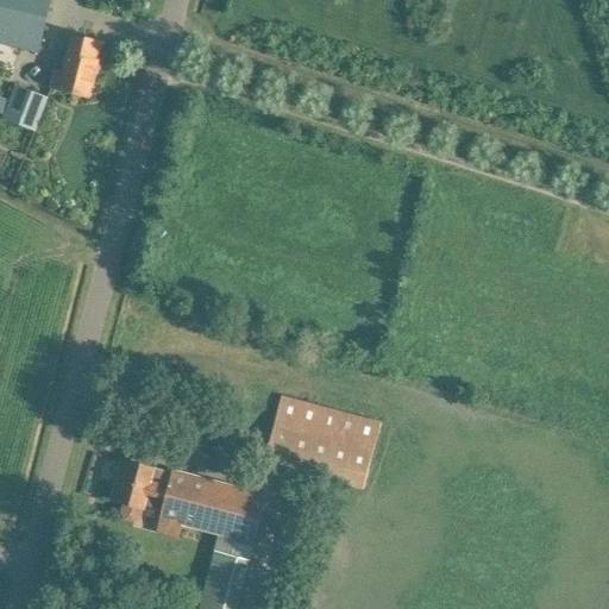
[(0,0),(0,44),(38,54),(51,0),(0,0)]
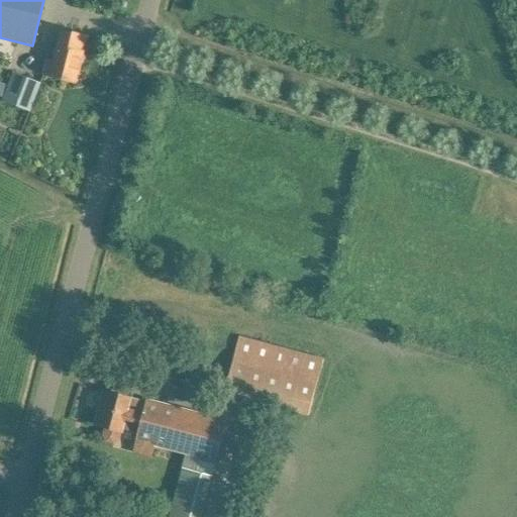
[(87,35),(71,31),(62,29),(55,60),(47,59),(43,76),(76,84),(87,35)]
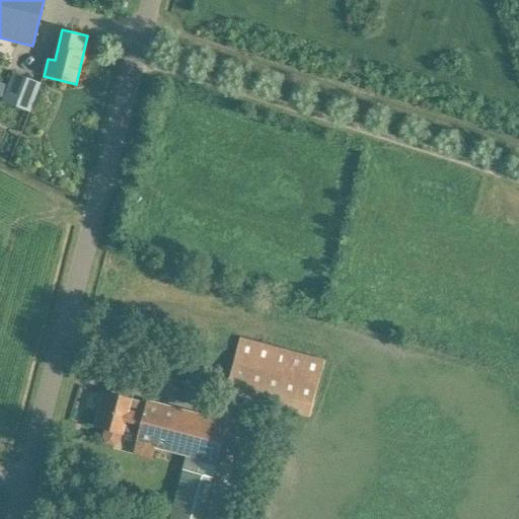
[(13,75),(4,101),(31,113),(42,85),(13,75)]
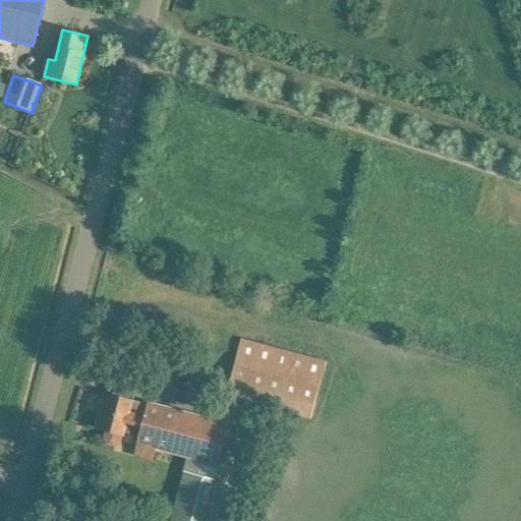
[(227,396),(311,418),(326,361),(242,339),(227,396)]
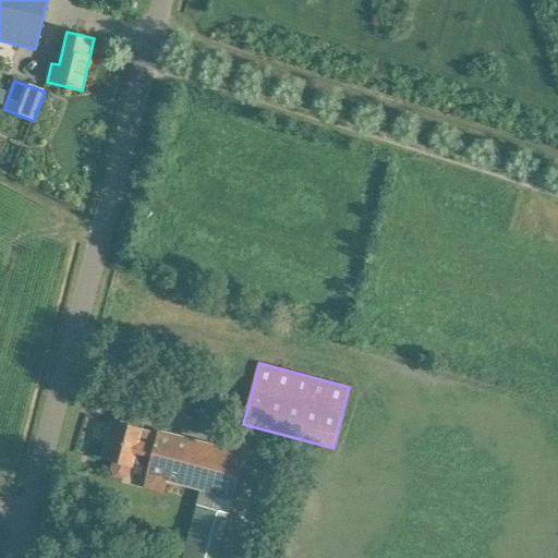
[(116,477),(124,480),(129,474),(132,461),(149,465),(147,474),(233,497),(244,455),(158,432),(156,440),(140,436),(141,429),(118,423),(108,460),(113,461),(111,469),(116,477)]
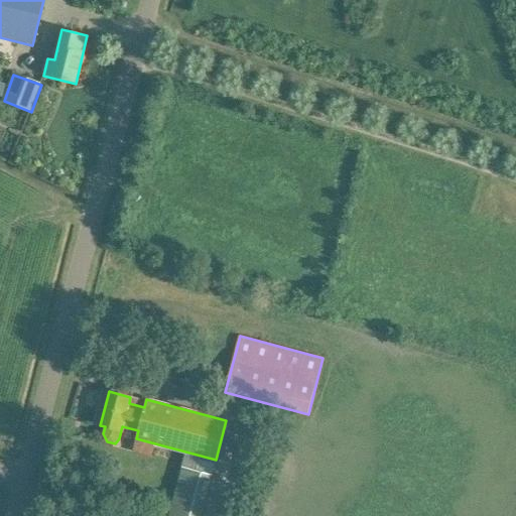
[(202,515),(214,473),(182,465),(168,515),(202,515)]
